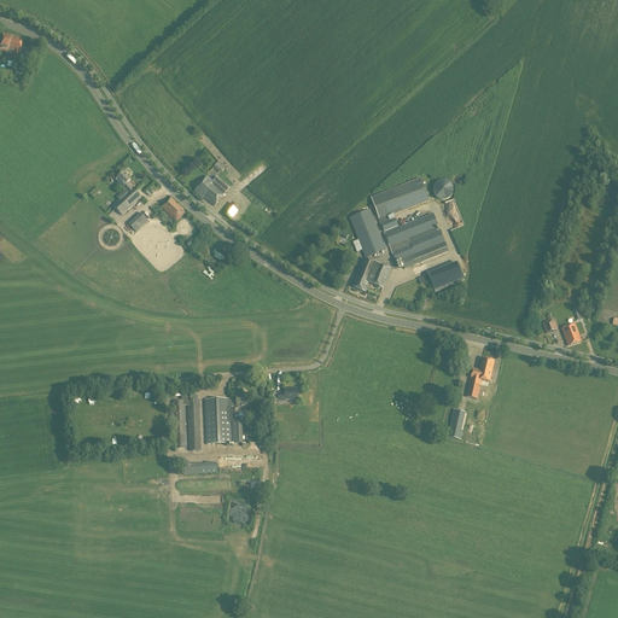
[(1,46),(21,50),(22,39),(11,36),(11,35),(4,34),(1,46)]
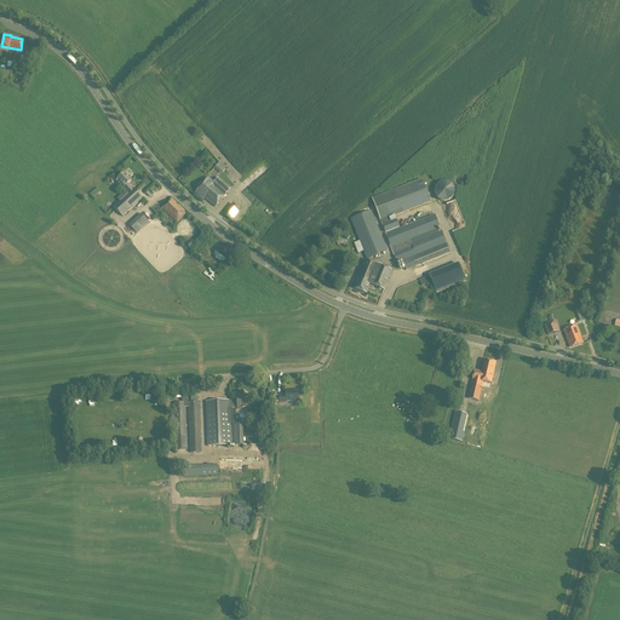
[(18,62),(21,50),(1,46),(0,49),(0,50),(6,52),(5,59),(18,62)]
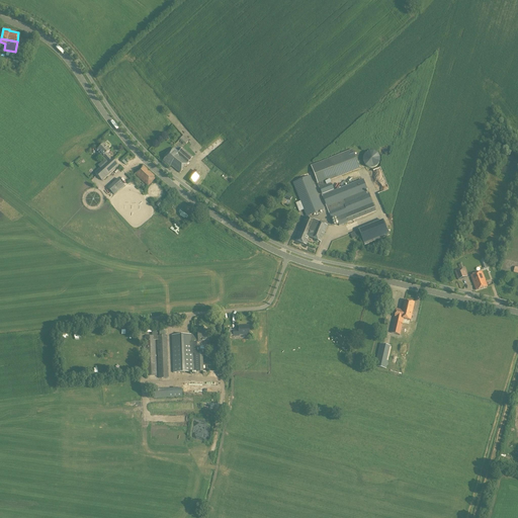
[(180,140),(186,145),(189,141),(184,136),(180,140)]
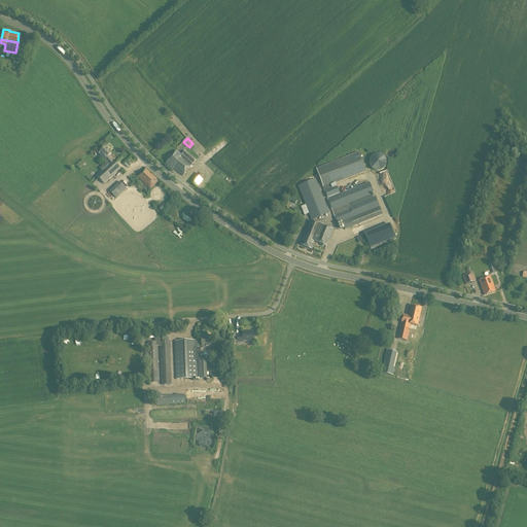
[(108,164),(106,167),(96,176),(104,184),(121,169),(113,160),(112,161),(109,156),(111,153),(105,146),(99,152),(105,157),(104,159),(106,162),(108,164)]
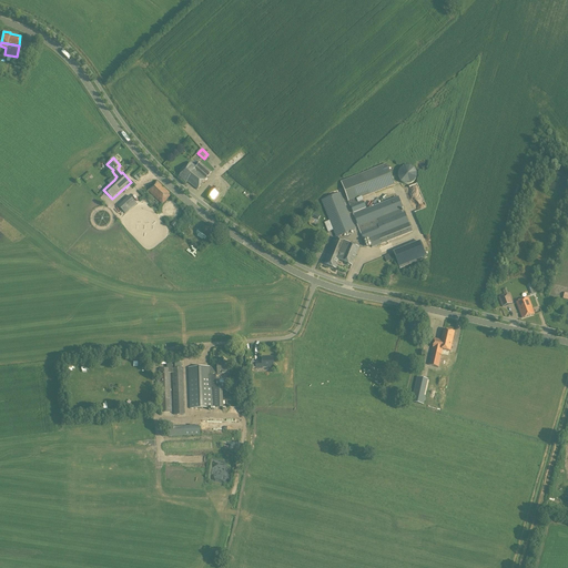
[(195,168),(190,162),(179,176),(186,182),(186,181),(196,190),(211,173),(200,163),(195,168)]
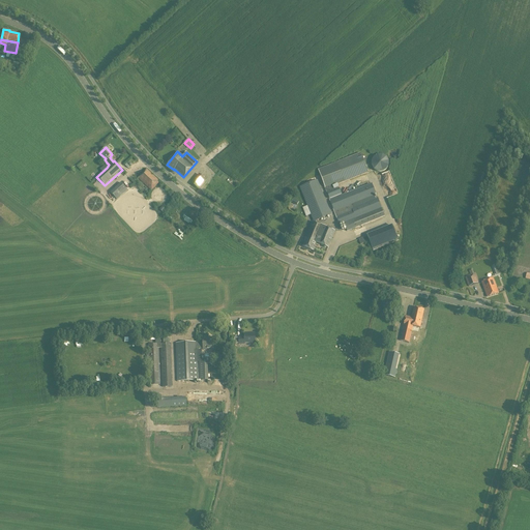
[(345,182),(369,173),(360,153),(336,163),(318,170),(320,175),(325,186),(325,189),(327,193),(334,189),(332,186),(336,184),(345,182)]
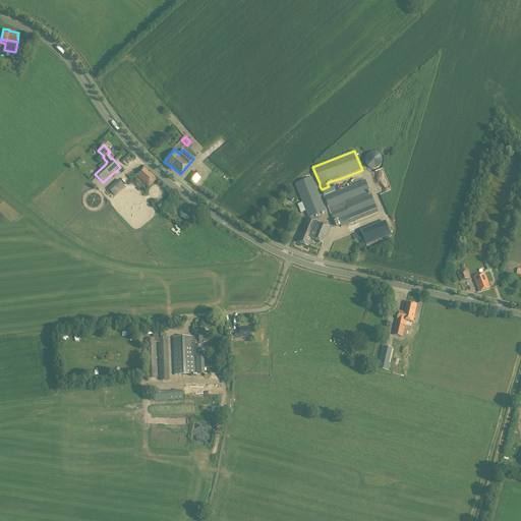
[(378,154),(374,153),(372,153),(369,154),(367,155),(366,158),(365,160),(365,163),(366,165),(368,167),(370,168),(372,169),(375,169),(378,168),(380,166),(382,164),(382,162),(382,159),(381,157),(380,155),(378,154)]
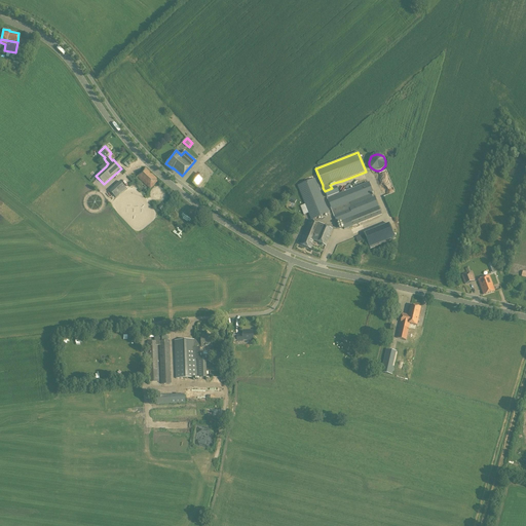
[(145,167),(142,171),(143,171),(140,174),(140,173),(137,177),(150,189),(158,181),(145,167)]
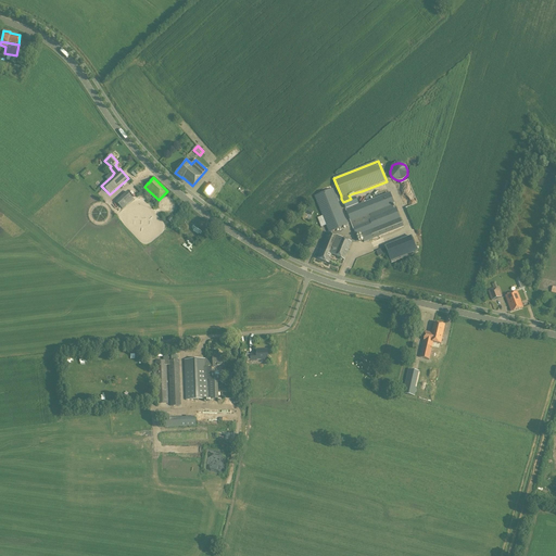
[(210,181),(202,193),(210,198),(217,186),(210,181)]
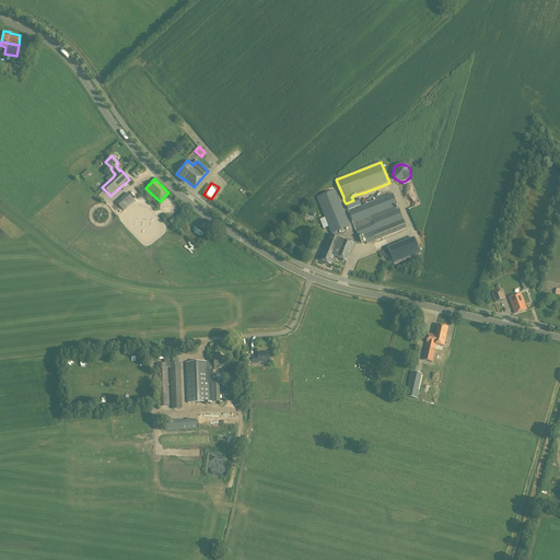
[(336,190),(317,198),(331,234),(348,228),(340,207),(342,206),(336,190)]
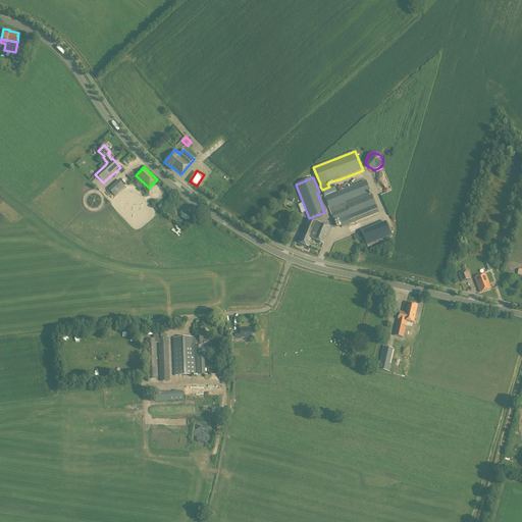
[(115,197),(125,188),(119,179),(108,190),(115,197)]
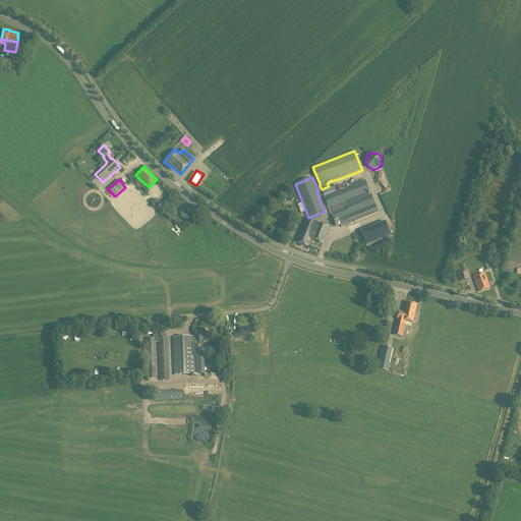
[(335,189),(324,194),(329,208),(330,210),(329,210),(330,213),(331,214),(334,221),(338,220),(341,227),(341,228),(349,225),(355,222),(379,213),(375,205),(371,194),(369,195),(367,192),(369,191),(365,180),(348,187),(347,184),(335,189)]
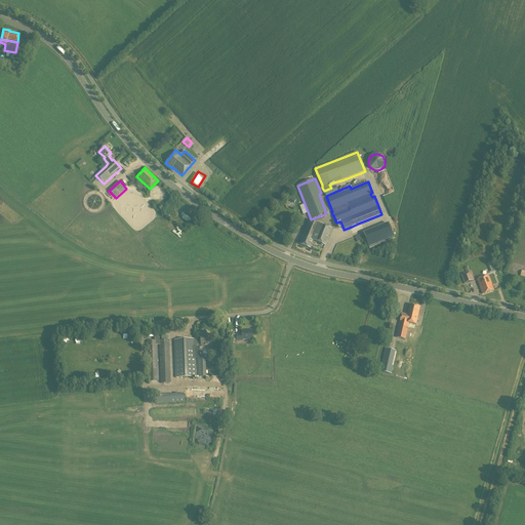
[(325,245),(331,229),(309,219),(303,236),(304,236),(299,244),(310,248),(313,240),(325,245)]
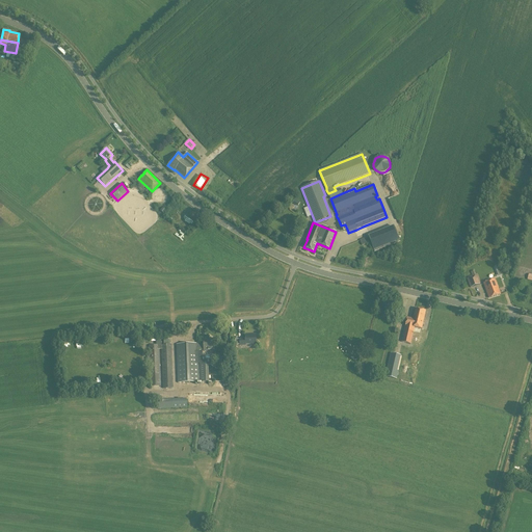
[(400,241),(398,238),(398,236),(372,246),(374,251),(397,243),(400,241)]
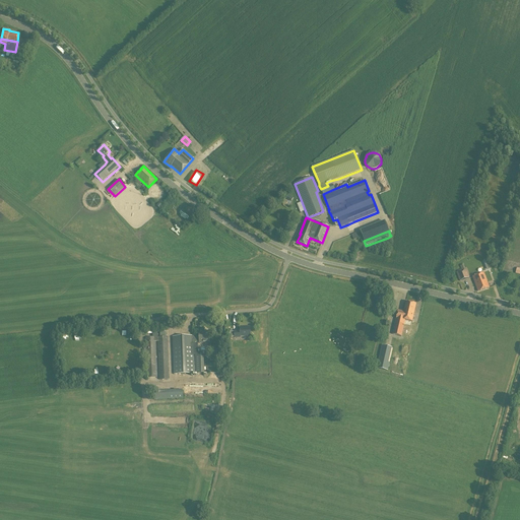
[(466,270),(465,269),(460,270),(461,272),(457,273),(459,281),(469,277),(466,270)]
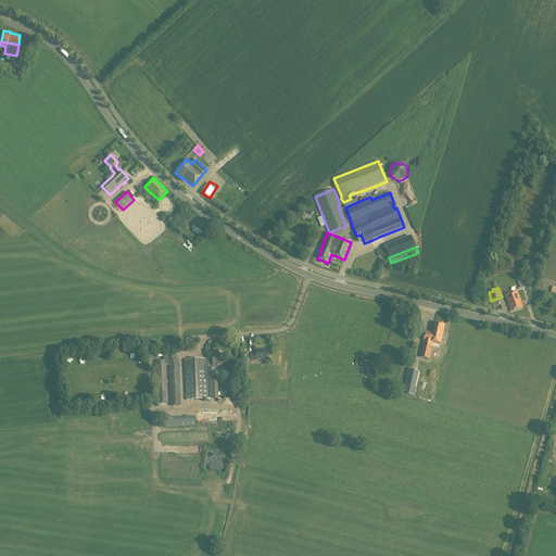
[(512,312),(522,307),(517,292),(505,295),(512,312)]
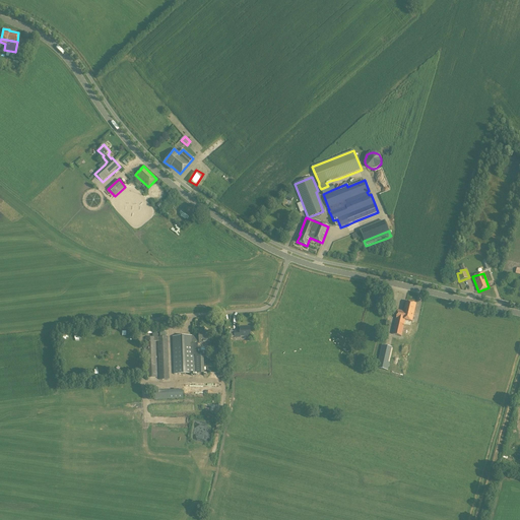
[(396,319),(392,334),(402,336),(405,320),(412,322),(416,304),(410,303),(409,302),(407,301),(406,302),(403,312),(398,311),(396,319)]
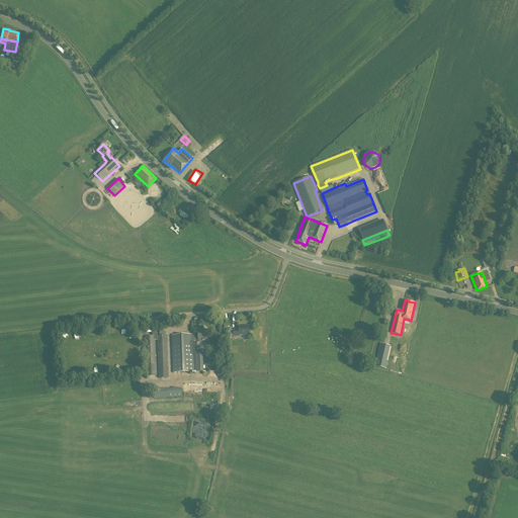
[(234,336),(240,336),(240,335),(249,335),(249,326),(239,326),(239,330),(233,330),(234,336)]
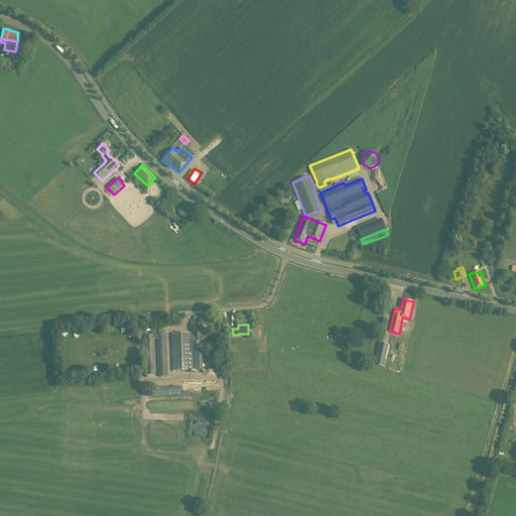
[(209,341),(209,330),(204,330),(204,331),(198,331),(198,333),(170,334),(172,372),(194,371),(203,371),(202,352),(192,353),(192,340),(194,340),(194,343),(198,342),(198,341),(209,341)]
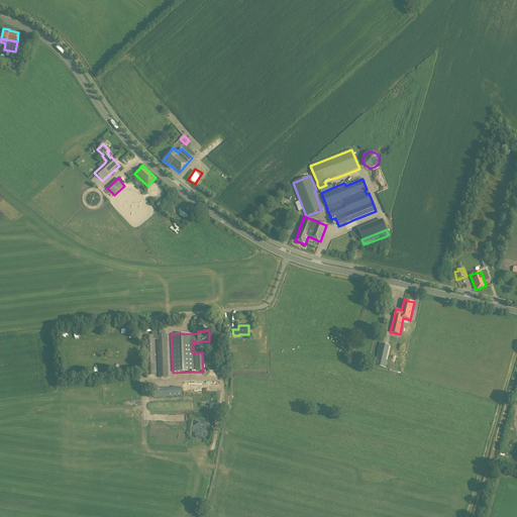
[(169,378),(167,335),(157,335),(154,335),(144,336),(146,376),(157,376),(154,339),(157,339),(158,378),(169,378)]
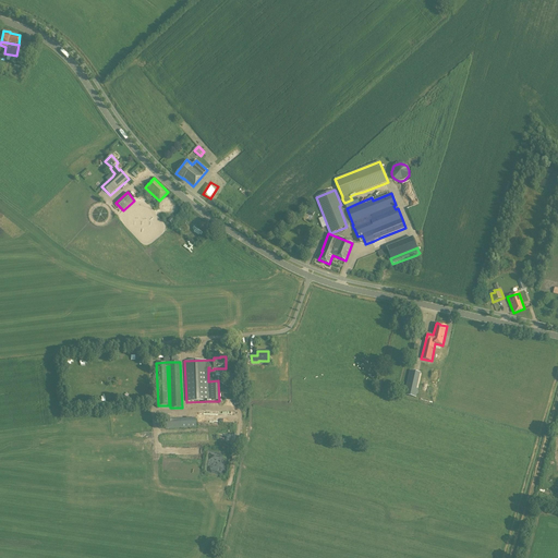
[(419,390),(417,389),(421,374),(410,371),(404,396),(416,398),(419,390)]
